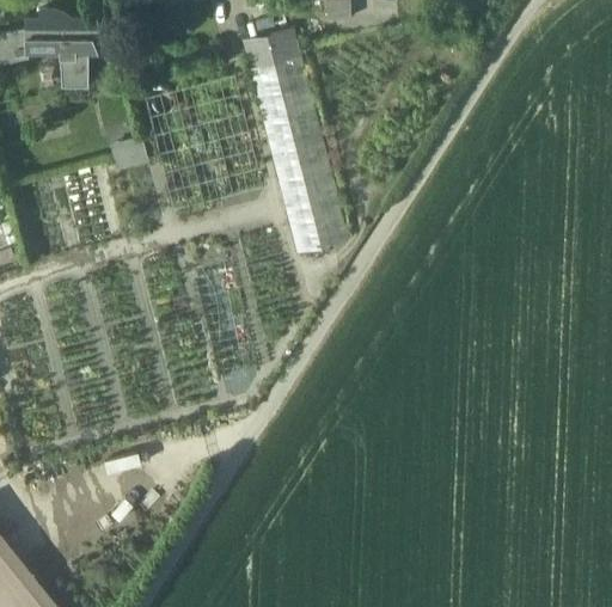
[(330,5),(328,5),(329,23),(352,23),(352,4),(330,5)]
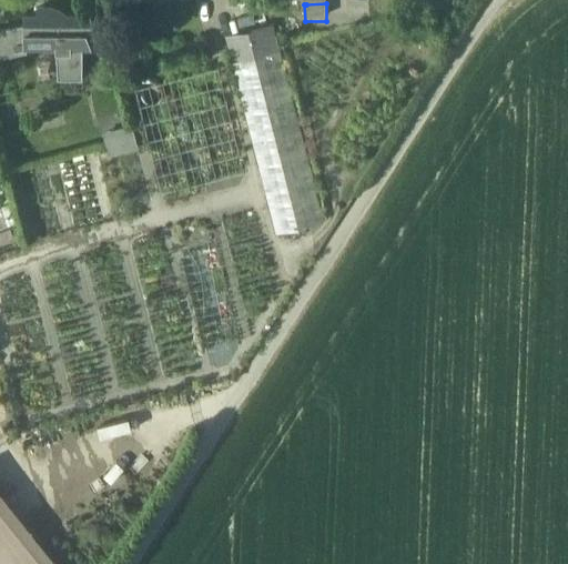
[(39,11),(38,17),(26,17),(26,30),(26,50),(57,50),(58,83),(82,83),(83,50),(90,51),(87,34),(94,36),(90,18),(67,18),(62,14),(56,12),(48,10),(43,10),(43,12),(39,11)]
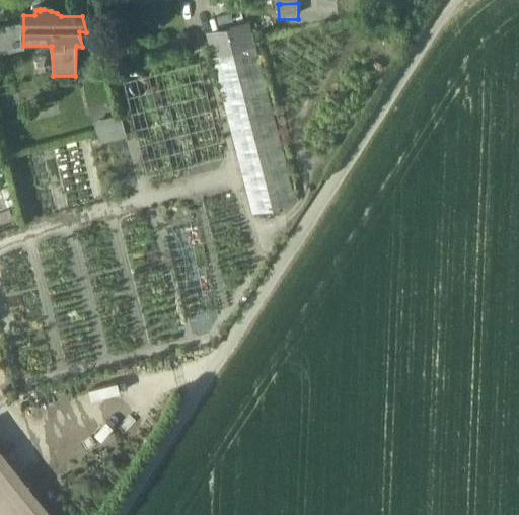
[(249,24),(206,37),(251,218),(296,207),(254,43),(253,40),(249,24)]
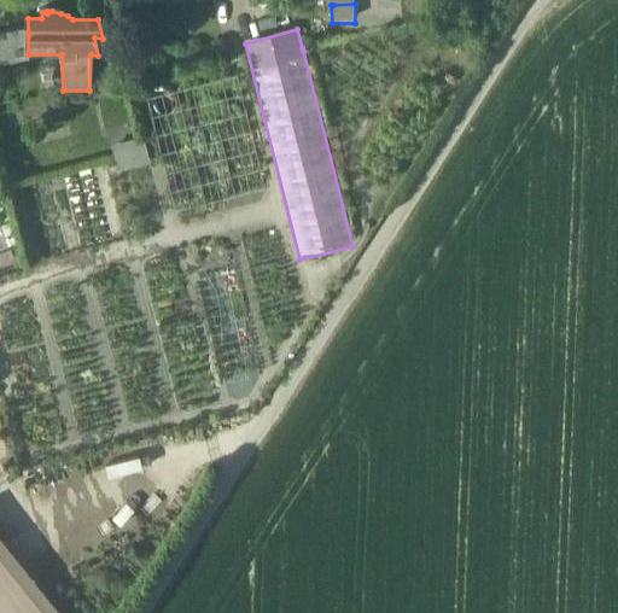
[(28,33),(0,38),(0,66),(28,62),(28,54),(28,33)]
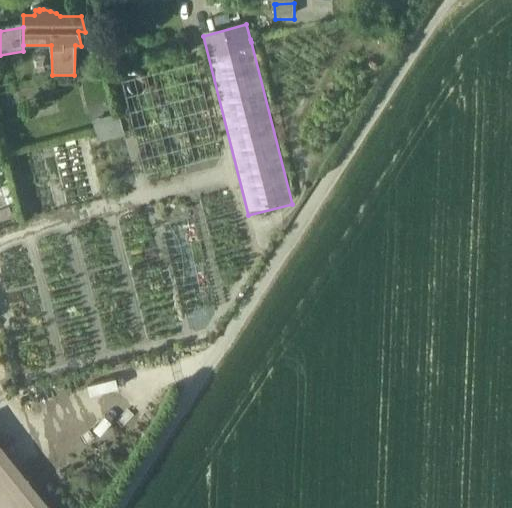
[(114,113),(87,121),(93,142),(120,134),(114,113)]
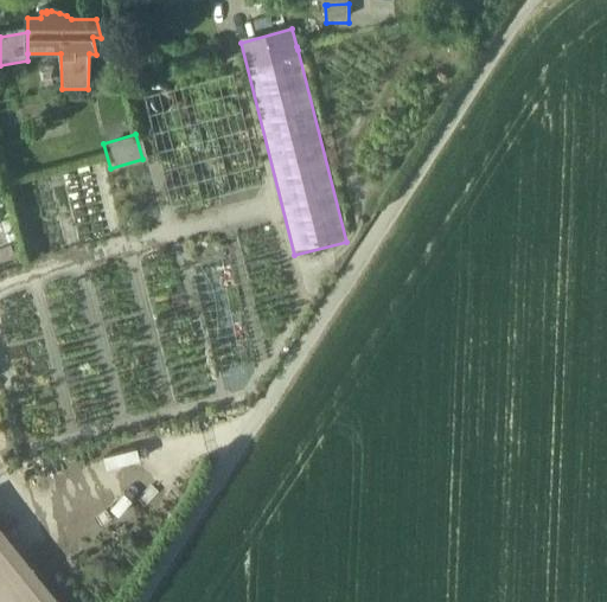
[(58,601),(0,529),(0,601),(58,601)]
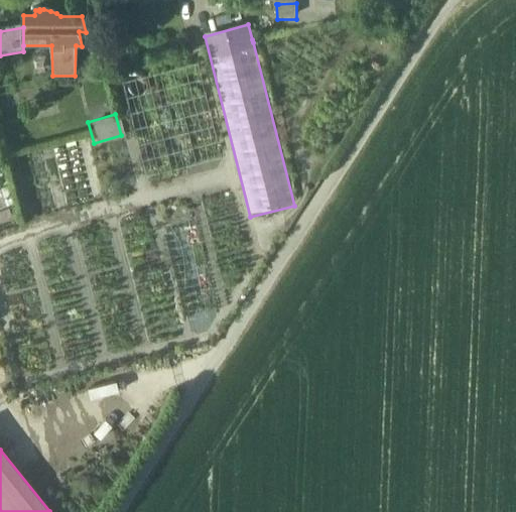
All buildings are outlined.
